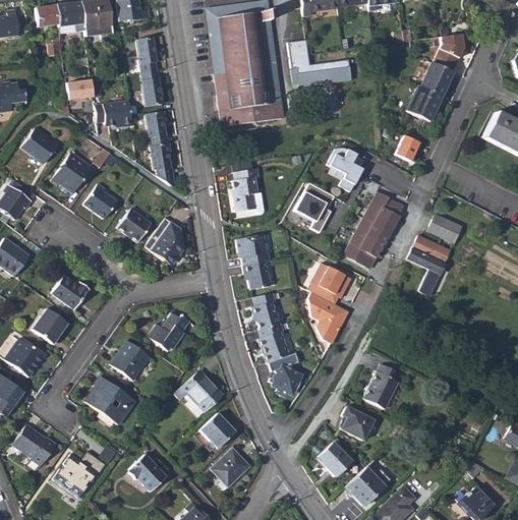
[(98,0),(80,2),(84,31),(85,37),(111,33),(106,0),(98,0)]
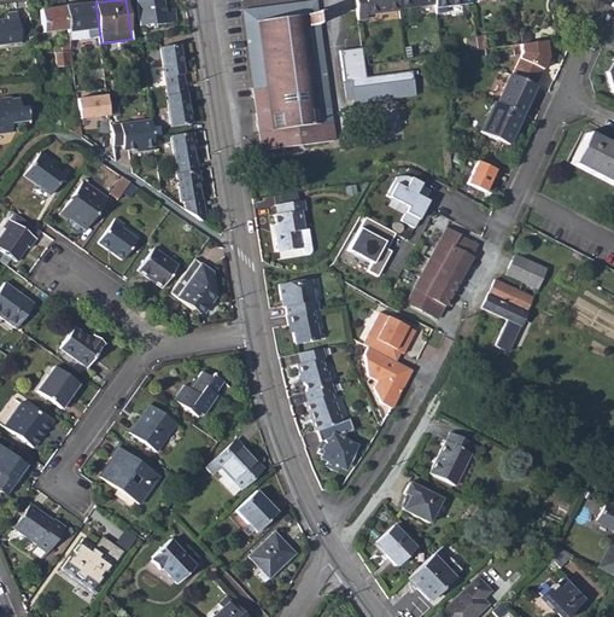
[(135,0),(140,23),(150,21),(151,23),(177,21),(176,10),(165,11),(164,0),(135,0)]
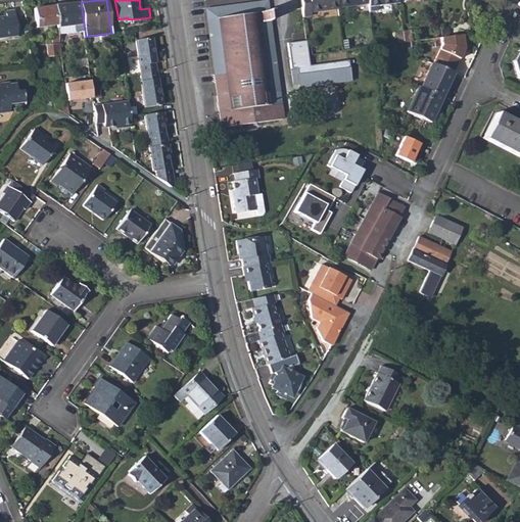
[(313,10),(339,7),(339,6),(338,0),(302,0),(304,15),(313,14),(313,10)]
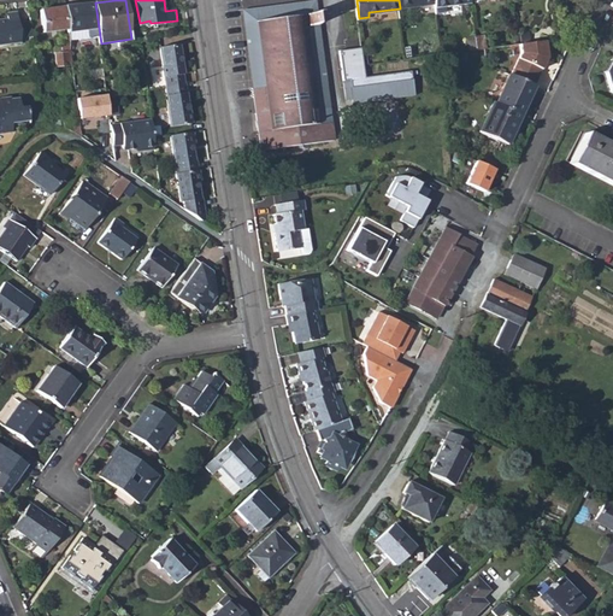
[(446,5),(472,1),(471,0),(435,0),(435,3),(436,11),(447,10),(446,5)]
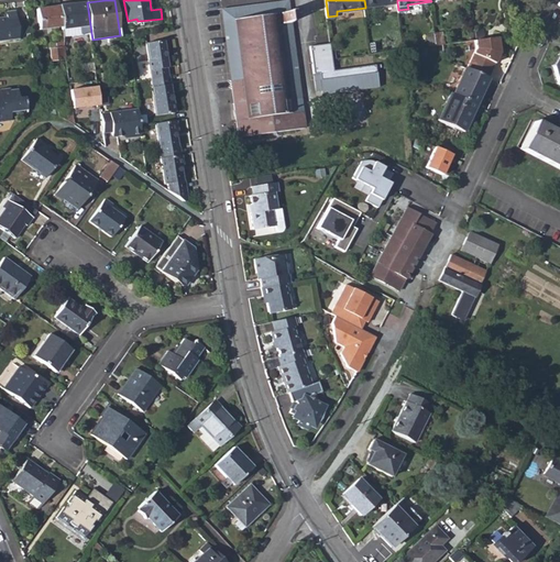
[(64,36),(91,33),(87,2),(59,6),(63,26),(64,36)]
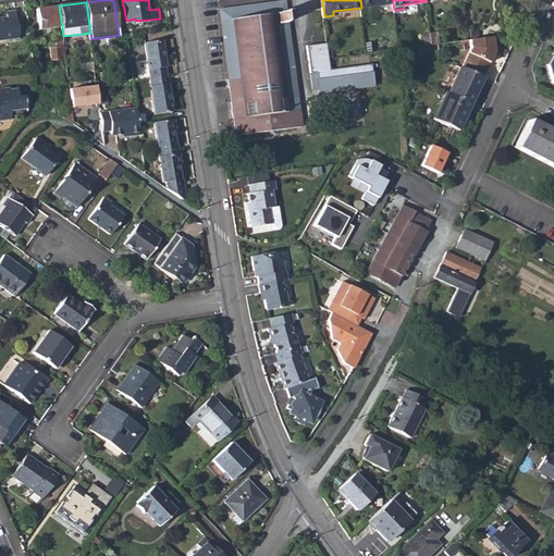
[(39,29),(62,26),(59,5),(37,8),(39,29)]
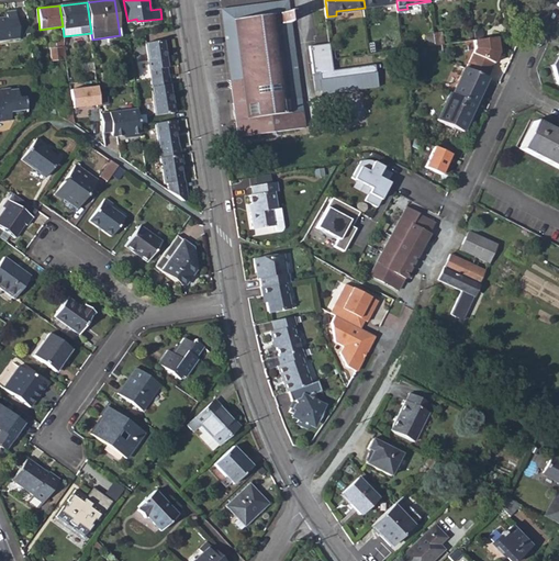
[(239,132),(304,123),(302,105),(293,107),(283,27),(292,27),(289,8),(233,14),(242,74),(232,75),(239,132)]
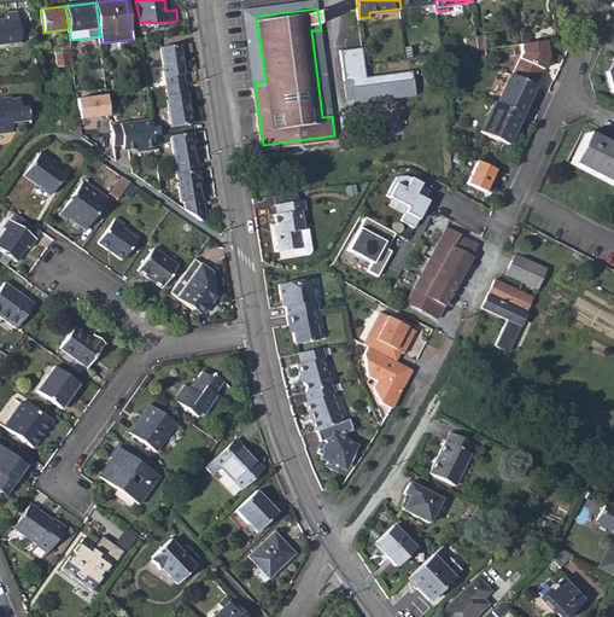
[(0,45),(23,41),(19,11),(9,12),(9,17),(0,18),(0,45)]
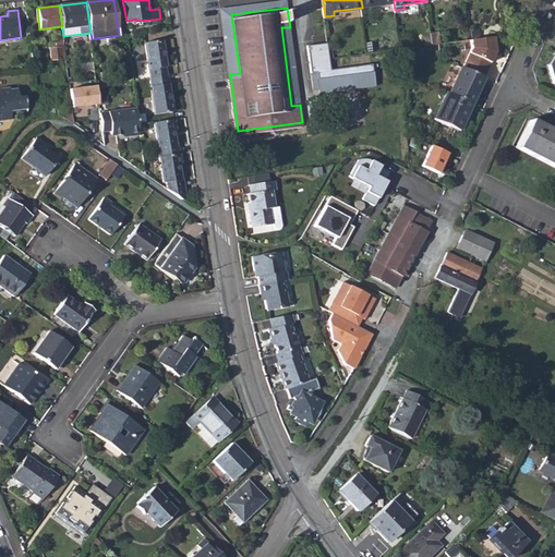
[(481,28),(469,31),(471,39),(472,39),(483,37),(481,28)]
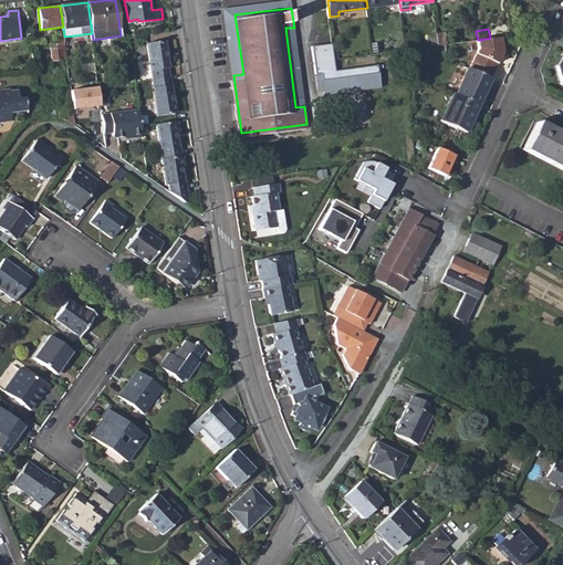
[(447,31),(438,32),(439,44),(448,43),(447,31)]
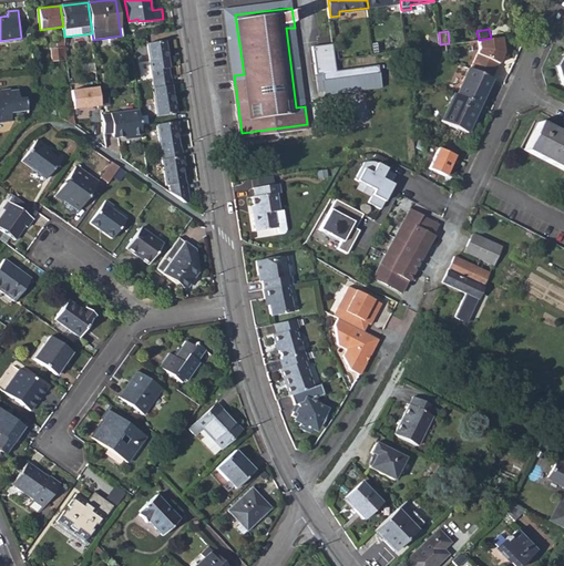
[(471,68),(458,94),(480,105),(493,78),(505,51),(503,37),(491,38),(480,40),(481,48),(471,68)]
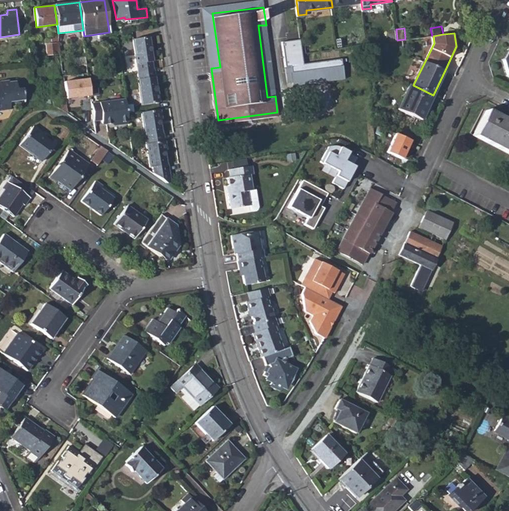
[(137,70),(138,75),(155,73),(155,67),(154,67),(152,59),(153,59),(150,35),(133,37),(136,52),(135,53),(138,70),(137,70)]
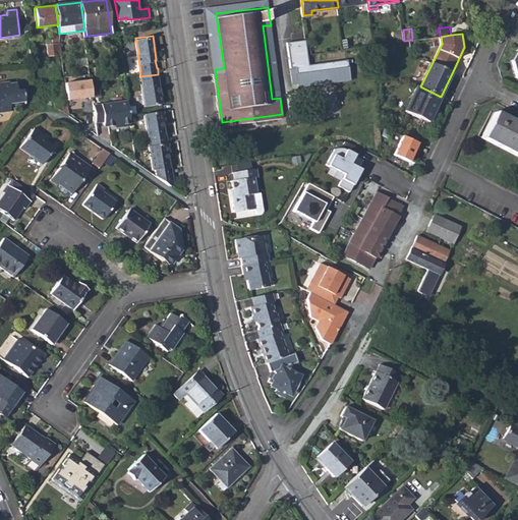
[(289,43),(295,83),(302,82),(302,87),(353,78),(351,60),(312,65),(308,40),(289,43)]
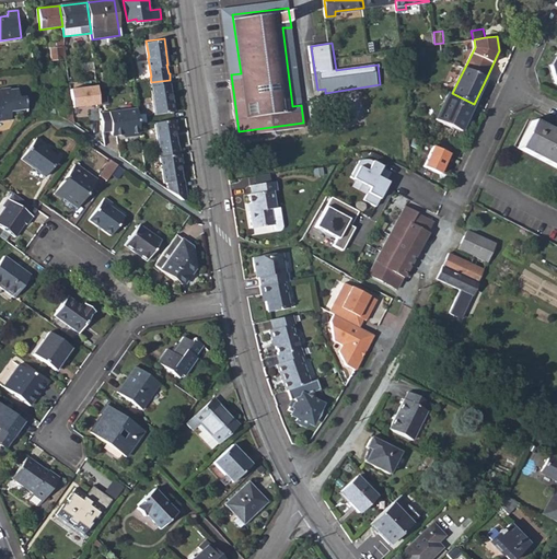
[(54,59),(67,58),(65,47),(51,48),(54,59)]
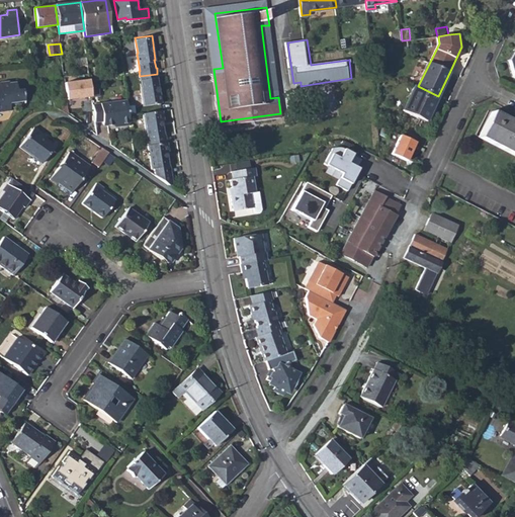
[(159,90),(157,76),(141,79),(142,87),(141,87),(144,104),(162,102),(160,90),(159,90)]
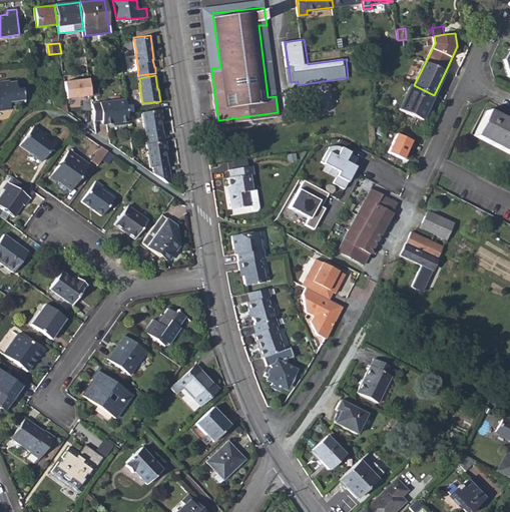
[(2,80),(0,80),(0,110),(12,109),(11,101),(26,99),(24,86),(19,87),(17,79),(2,81),(2,80)]
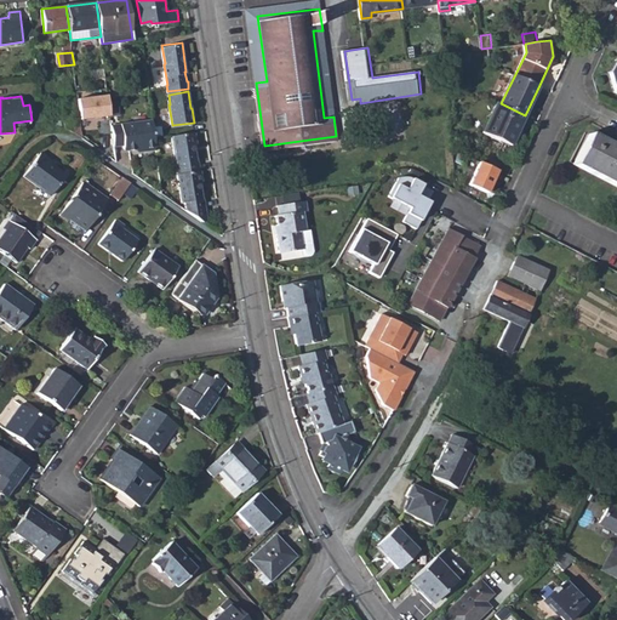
[(498,102),(484,132),(510,146),(525,115),(501,103),(498,102)]
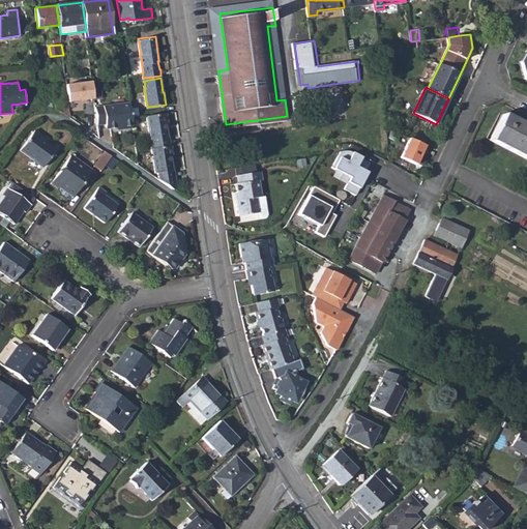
[(104,97),(101,90),(94,91),(95,99),(104,97)]
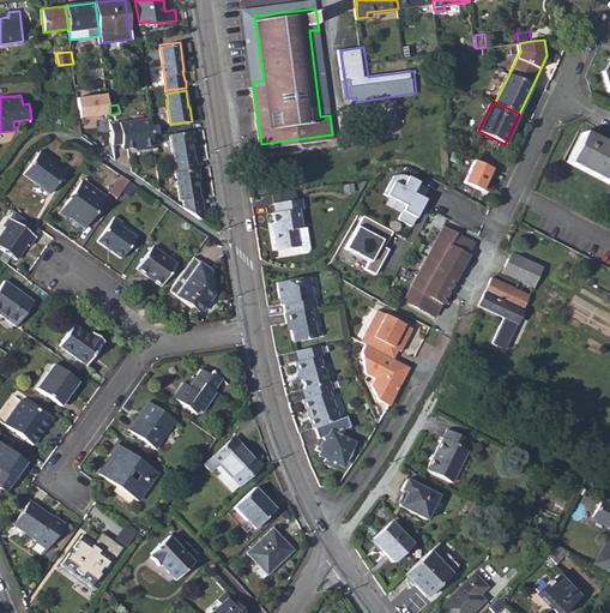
[(145,150),(156,149),(152,119),(112,125),(114,144),(124,143),(124,146),(130,149),(143,148),(145,150)]
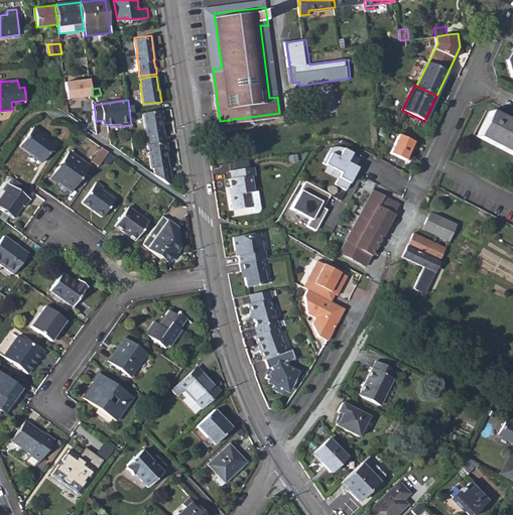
[(81,113),(69,104),(70,115),(79,121),(81,113)]
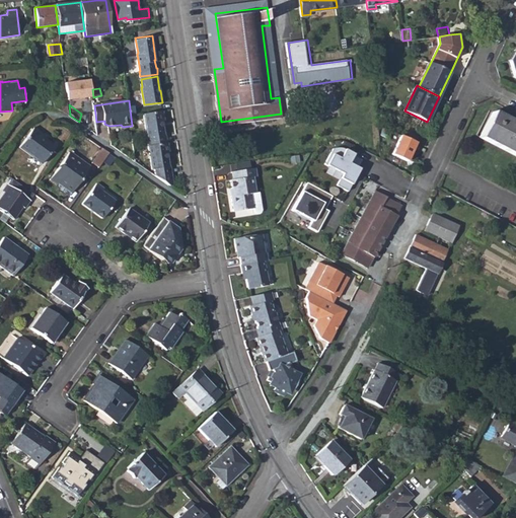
[(144,113),(150,144),(168,141),(166,133),(164,133),(163,120),(164,120),(163,109),(144,113)]
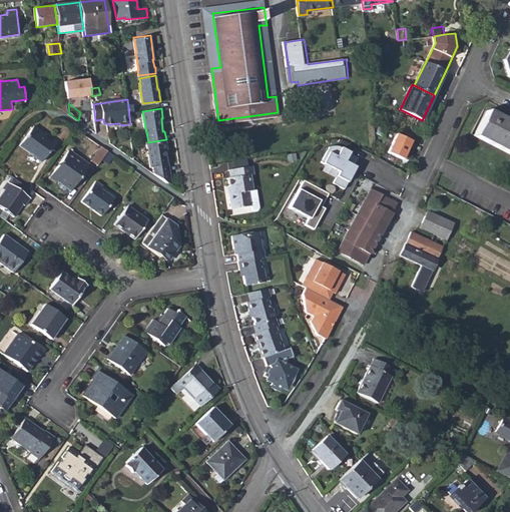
[(509,120),(489,110),(476,135),(509,152),(509,120)]
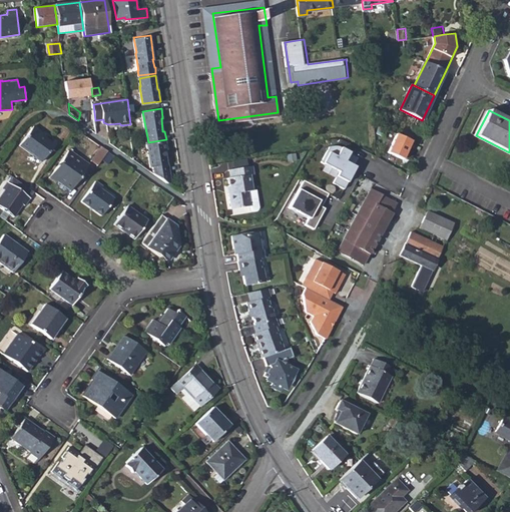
[(88,115),(84,124),(97,132),(95,120),(88,115)]
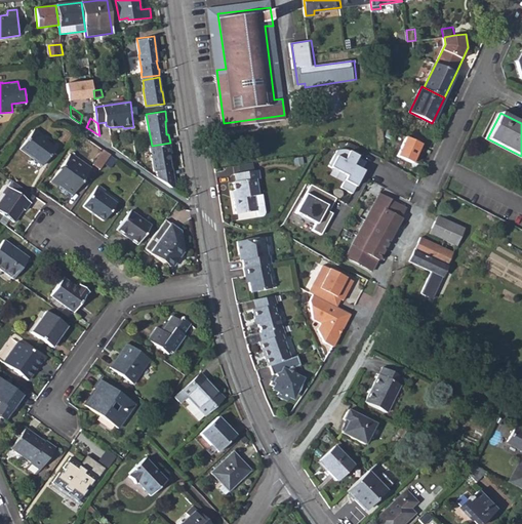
[(43,135),(36,129),(22,149),(44,164),(56,148),(42,137),(43,135)]
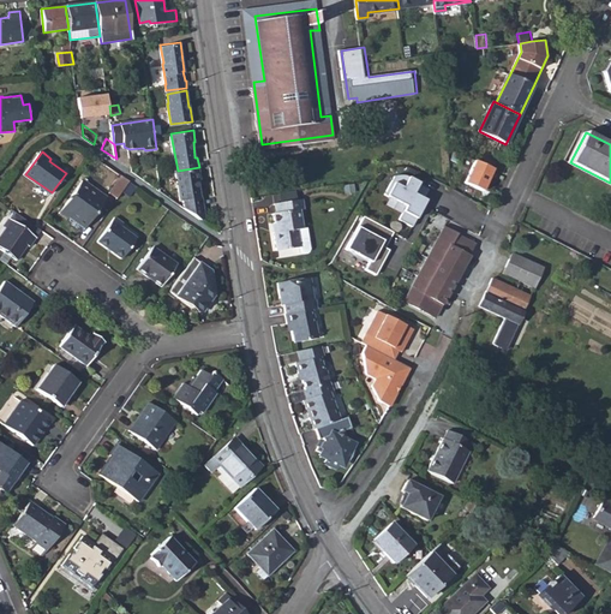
[(466,182),(484,190),(495,168),(477,160),(466,182)]
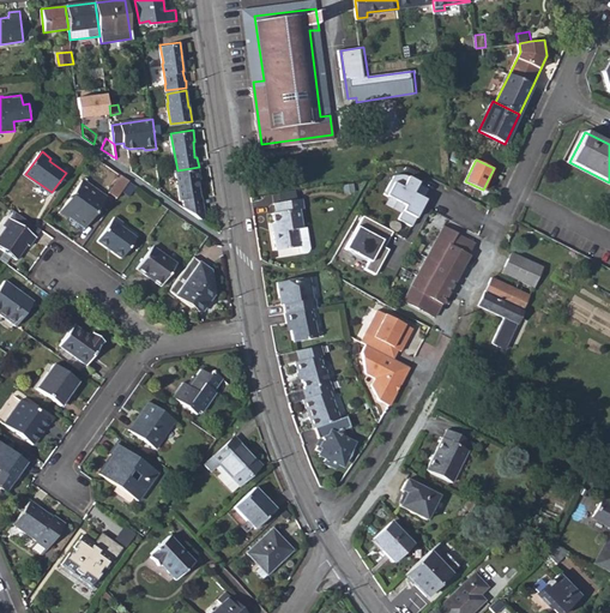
[(200,179),(199,167),(177,170),(182,200),(186,200),(186,208),(200,218),(206,217),(204,194),(201,194),(199,180),(200,179)]
